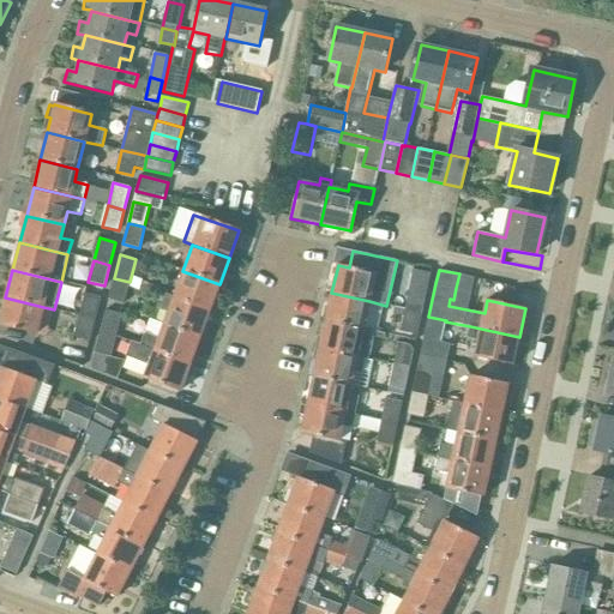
[(220,284),(182,271),(173,299),(209,312),(220,284)]
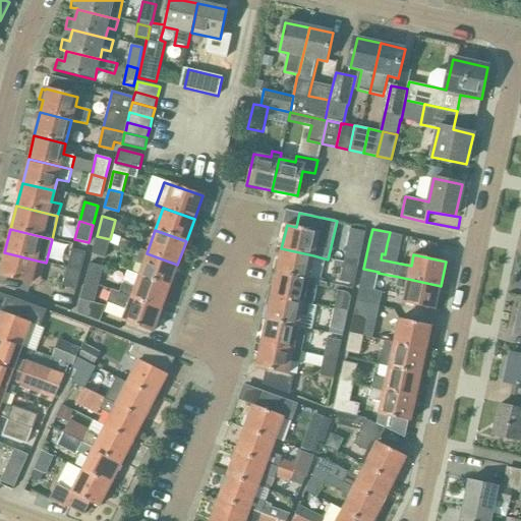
[(106,257),(110,239),(97,236),(92,253),(106,257)]
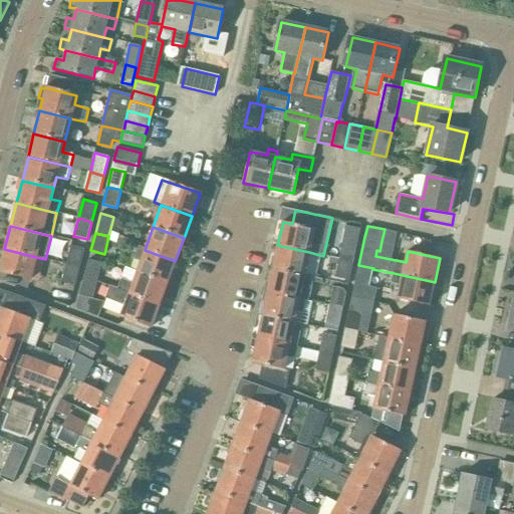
[(71,245),(66,264),(80,267),(84,249),(71,245)]
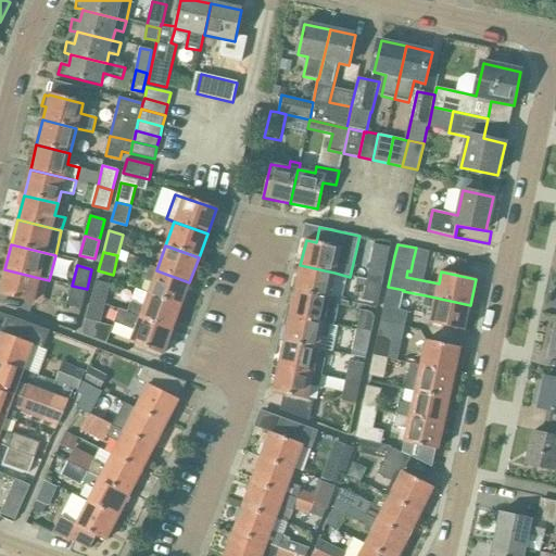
[(329,298),(335,273),(300,265),(294,291),(329,299),(329,298)]
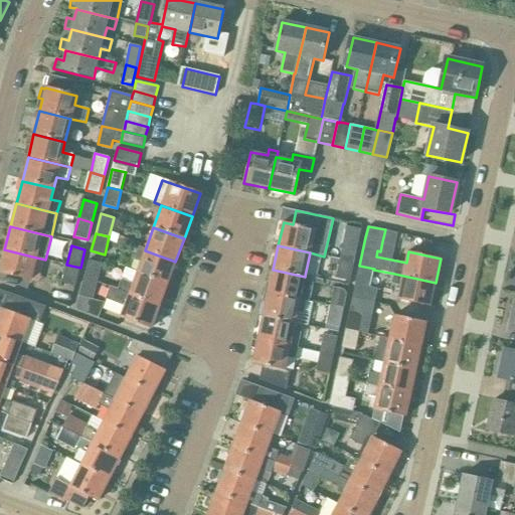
[(167,284),(175,262),(145,250),(140,248),(136,261),(141,262),(137,273),(167,284)]
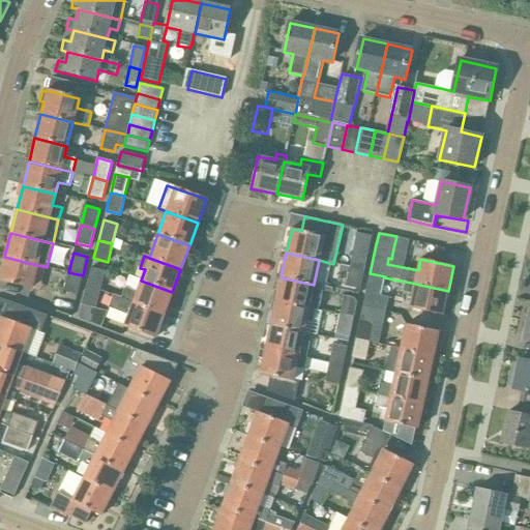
[(37,265),(4,257),(0,274),(0,281),(31,290),(37,265)]
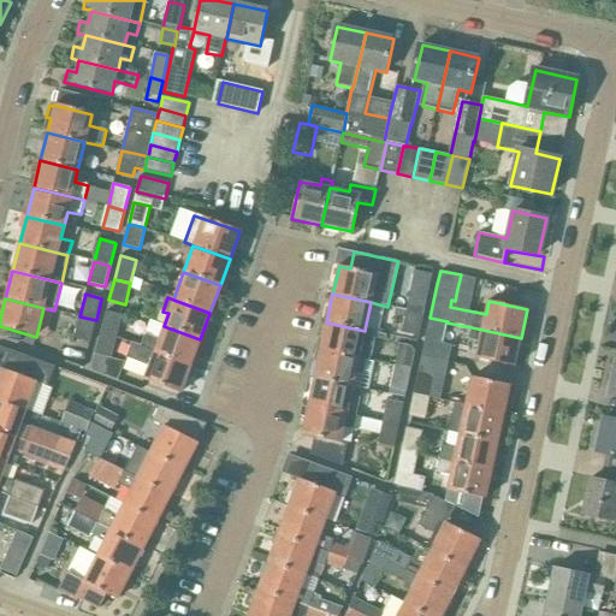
[(106,311),(100,335),(116,339),(122,315),(106,311)]
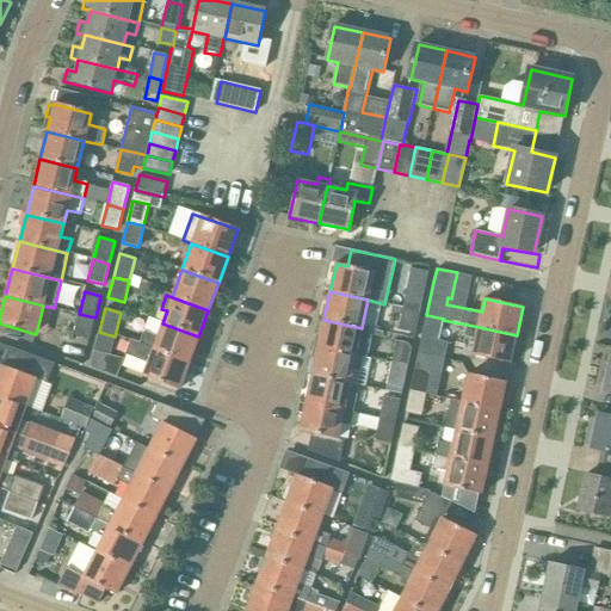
[(402,313),(399,329),(415,333),(420,312),(403,308),(402,313)]
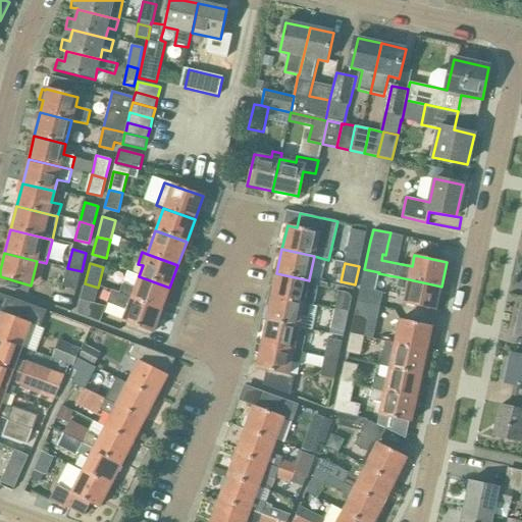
[(76,290),(82,271),(67,268),(62,286),(76,290)]
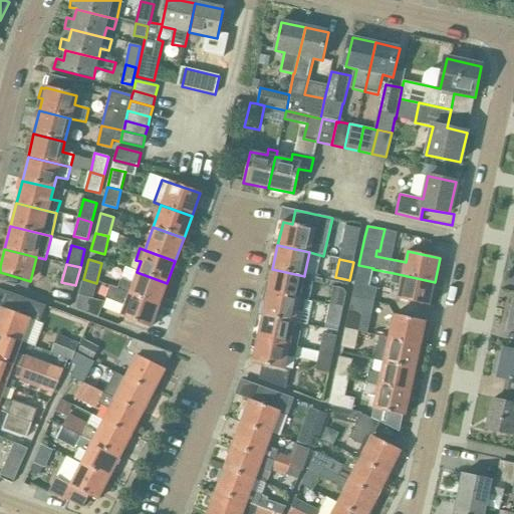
[(352,297),(374,302),(377,288),(369,286),(372,269),(373,268),(358,265),(352,297)]
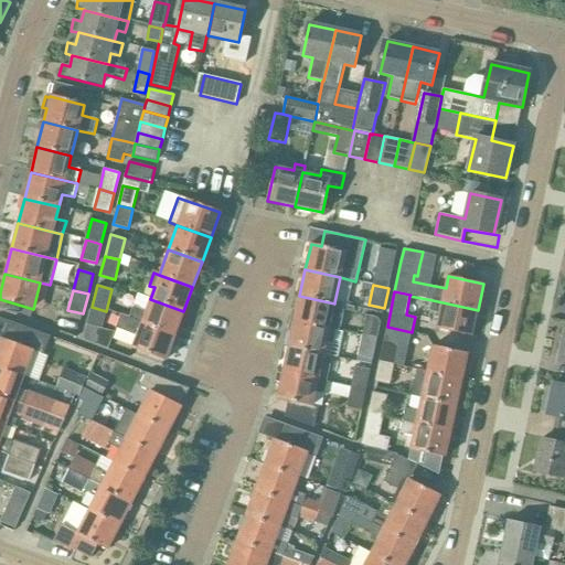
[(299,296),(294,321),(336,331),(338,321),(355,326),(358,313),(351,311),(352,307),(342,305),(334,302),(334,304),(299,296)]
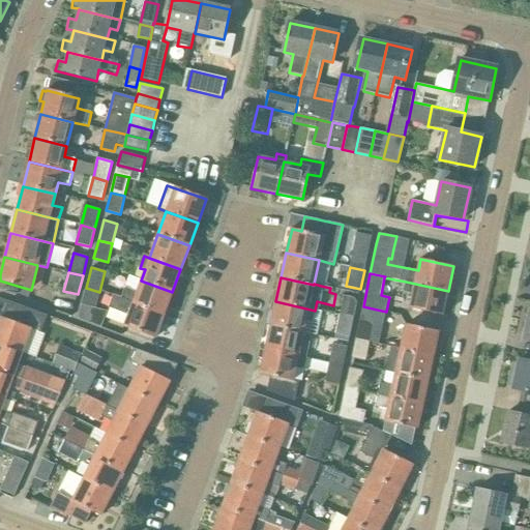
[(172,292),(141,281),(137,292),(126,288),(122,298),(121,299),(164,315),(172,292)]
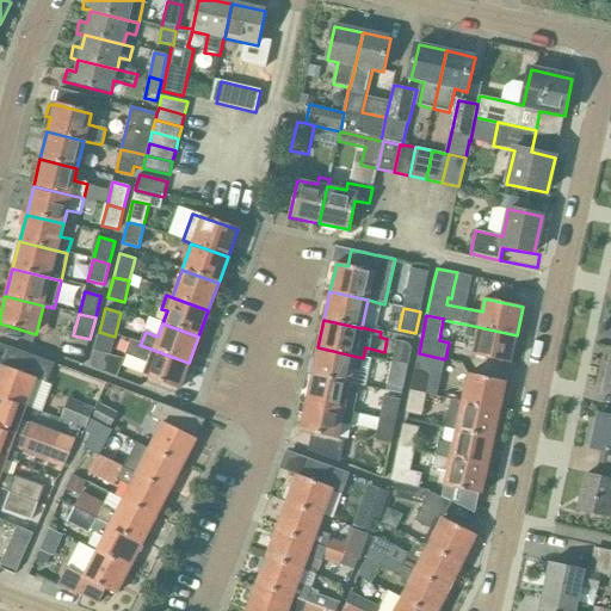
[(468,325),(466,337),(476,339),(473,355),(510,363),(517,335),(468,325)]
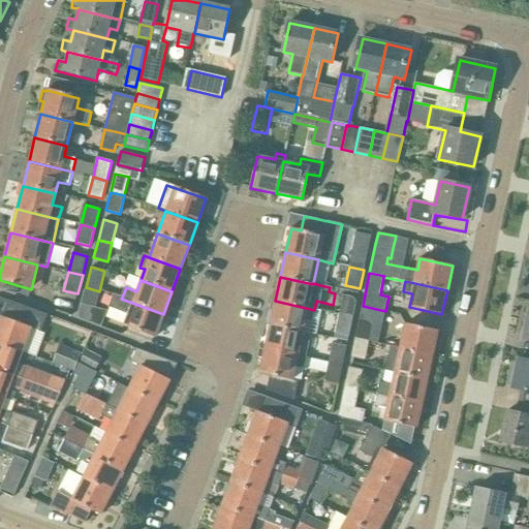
[(95,308),(99,291),(86,287),(82,304),(78,318),(101,327),(107,310),(95,308)]
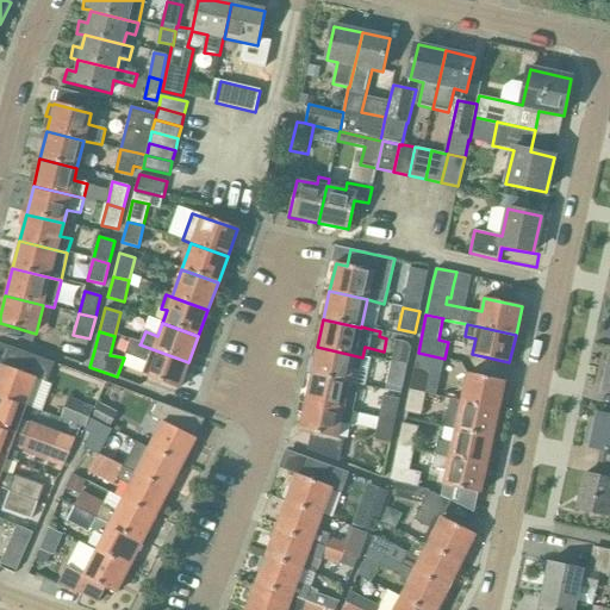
[(139,344),(141,343),(131,340),(125,355),(148,362),(143,377),(179,390),(188,362),(139,344)]
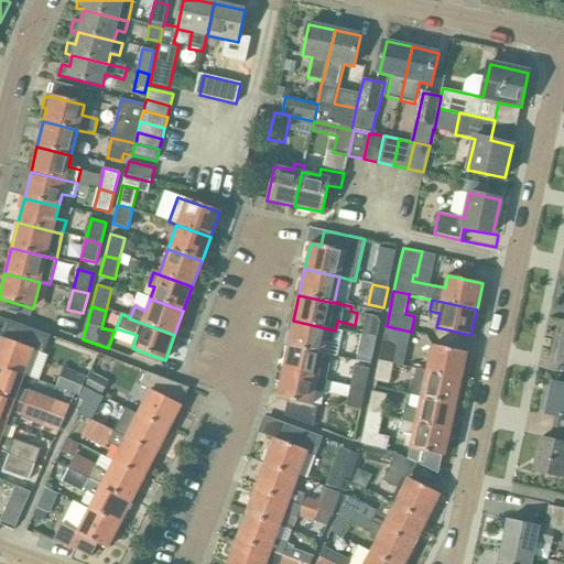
[(360,336),(376,339),(381,317),(366,314),(360,336)]
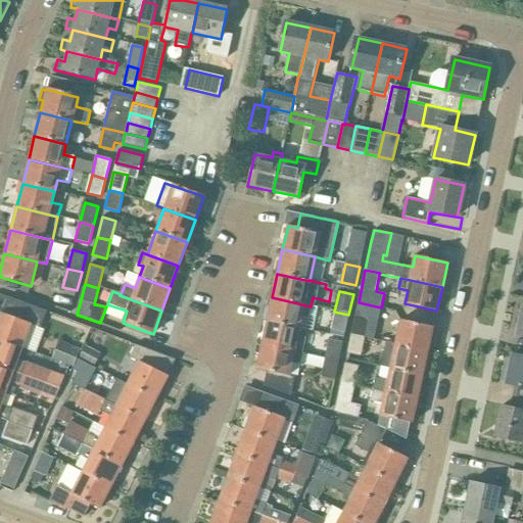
[(0,314),(0,339),(21,347),(30,326),(39,329),(42,321),(47,312),(8,297),(2,314),(1,313),(0,314)]
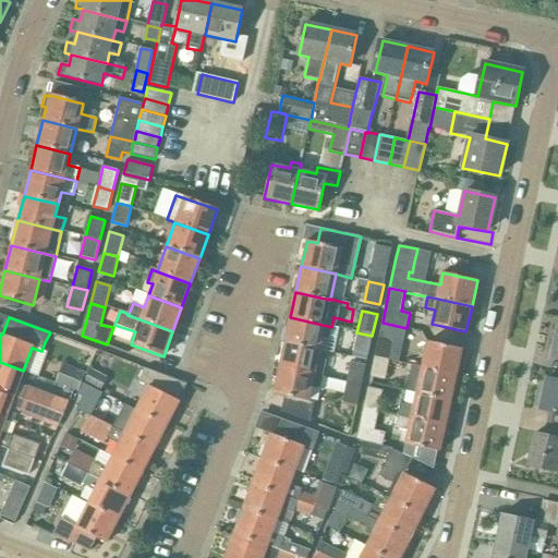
[(290,317),(284,342),(318,350),(328,352),(334,353),(339,328),(331,327),(290,317)]
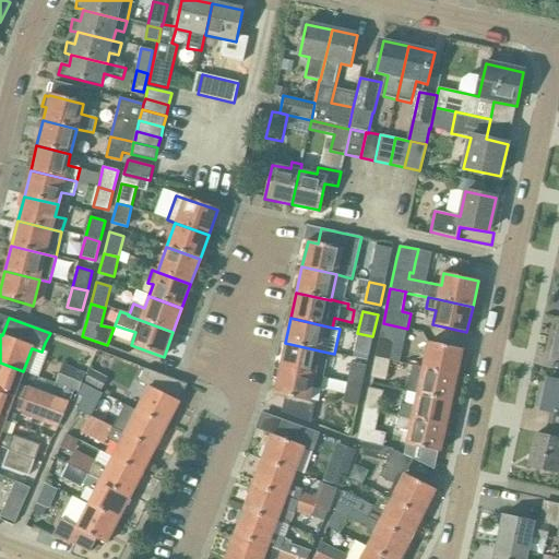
[(407,329),(383,323),(375,358),(391,361),(395,341),(404,343),(407,329)]
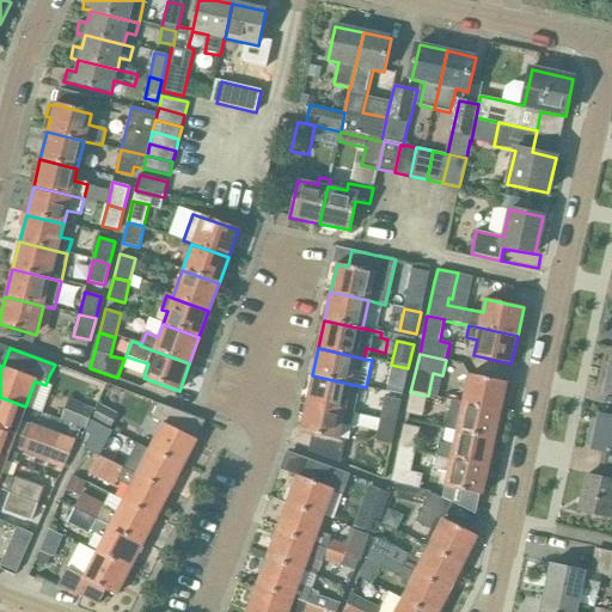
[(408,368),(391,365),(387,386),(404,390),(408,368)]
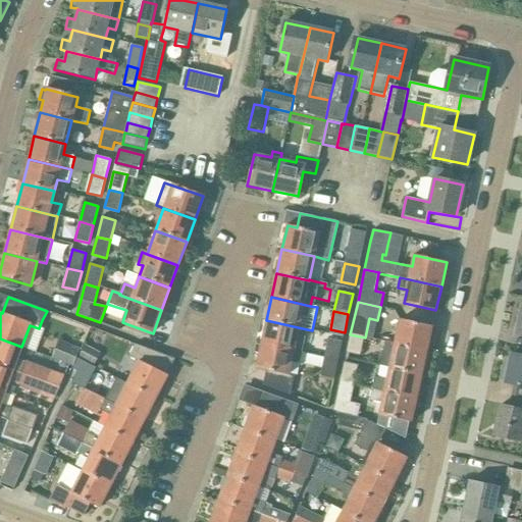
[(400,319),(395,344),(427,351),(432,326),(400,319)]
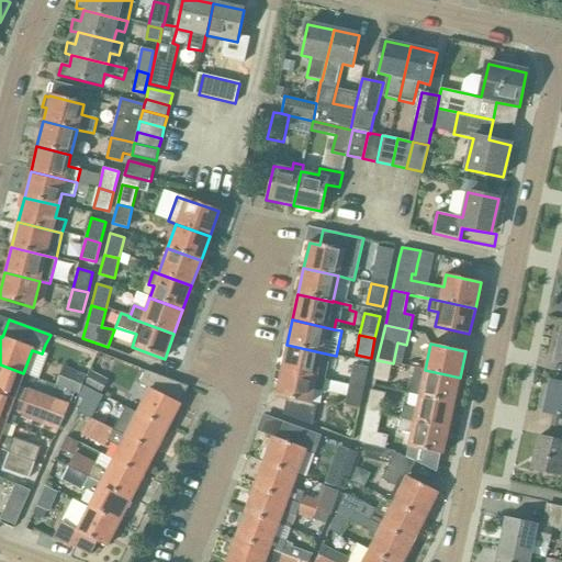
[(287,345),(281,371),(315,379),(316,377),(325,379),(330,355),(321,352),(287,345)]
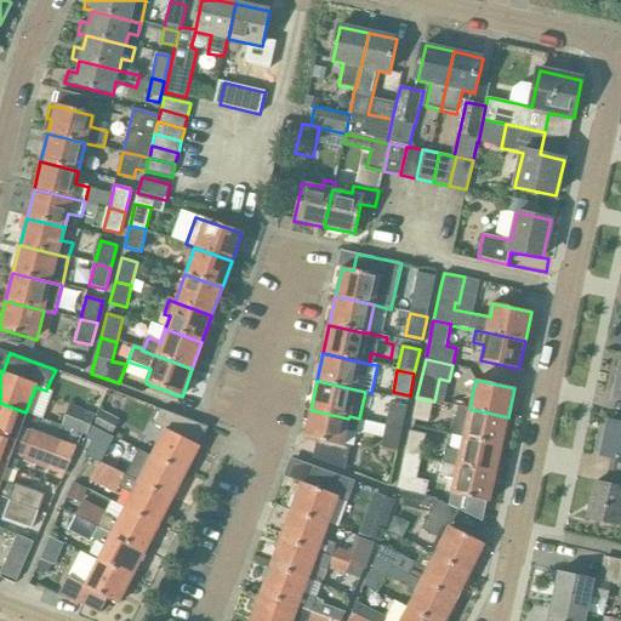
[(434,402),(416,398),(411,420),(429,423),(434,402)]
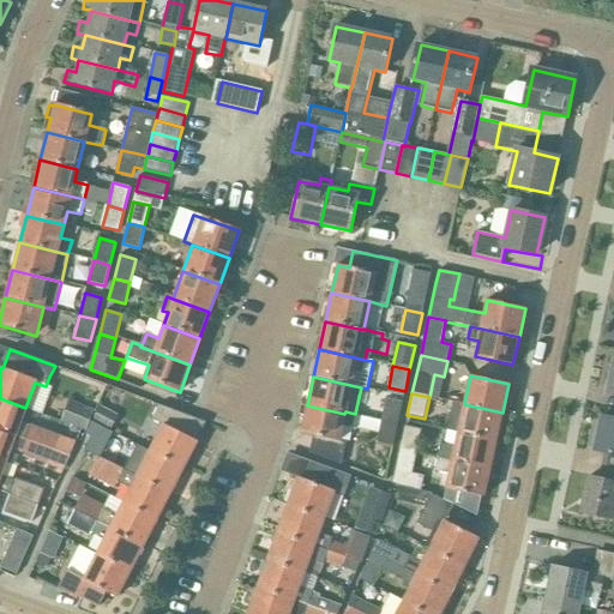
[(0,429),(16,435),(25,408),(0,398),(0,429)]
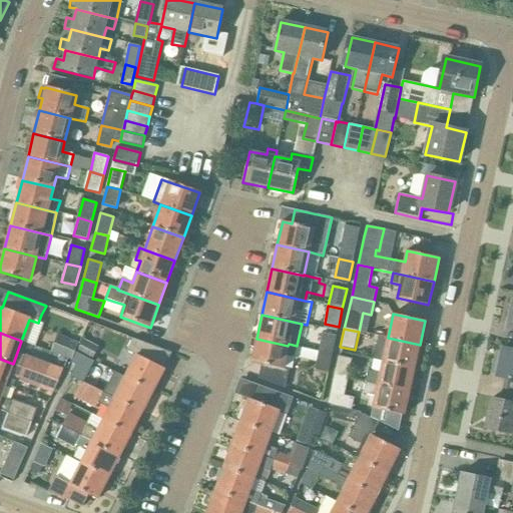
[(323,333),(319,352),(332,355),(337,336),(323,333)]
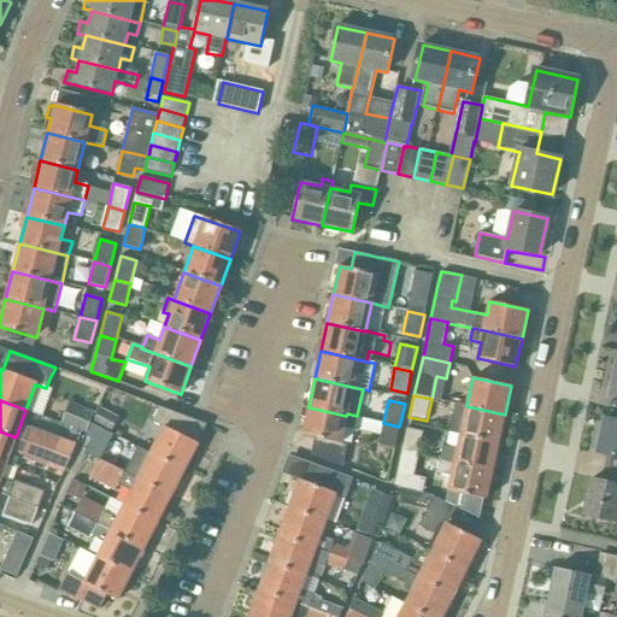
[(94,412),(70,403),(63,423),(86,432),(94,412)]
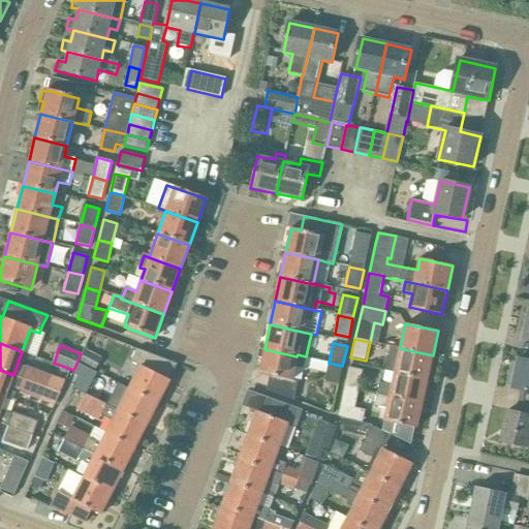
[(395,372),(428,379),(433,355),(400,348),(400,349),(392,347),(386,370),(395,371),(395,372)]
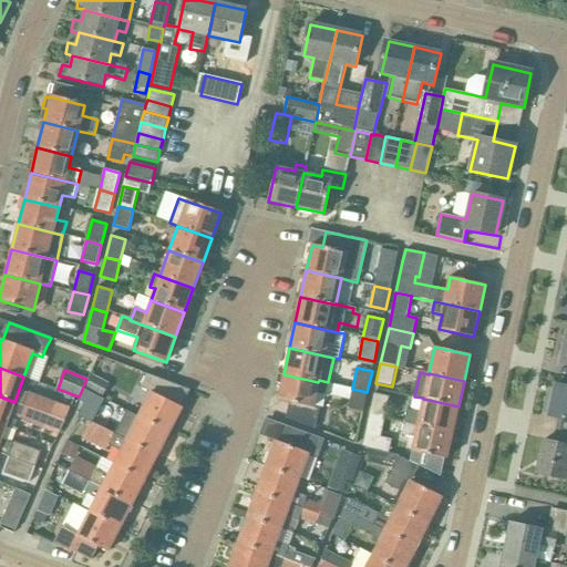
[(137,416),(168,432),(181,408),(191,390),(147,373),(145,379),(140,389),(150,393),(137,416)]
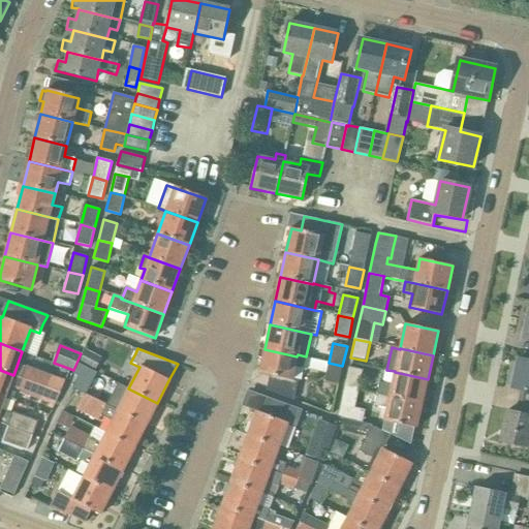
[(103,358),(86,349),(80,363),(96,372),(103,358)]
